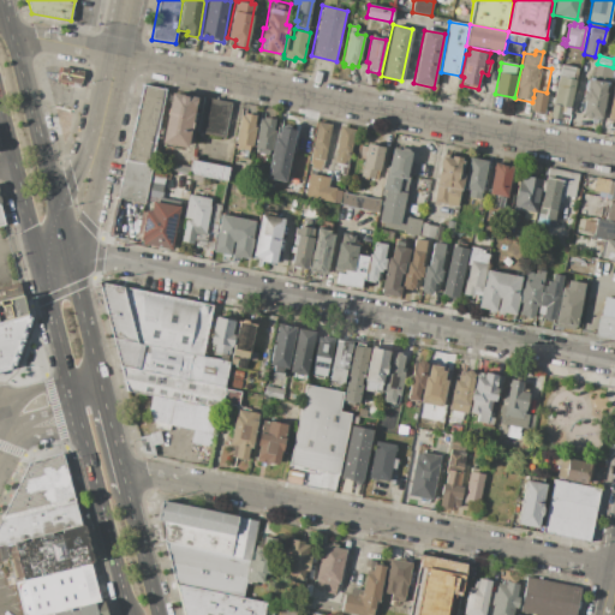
[(562,65),(578,69),(568,117),(559,115),(557,121),(549,119),(553,103),(554,103),(562,65)]
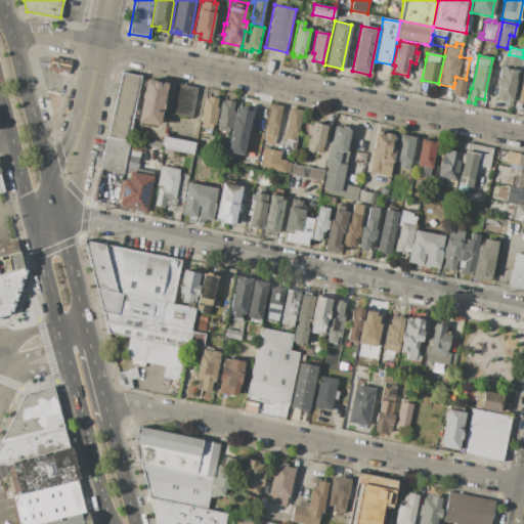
[(52,56),(72,61),(70,72),(49,68),(52,56)]
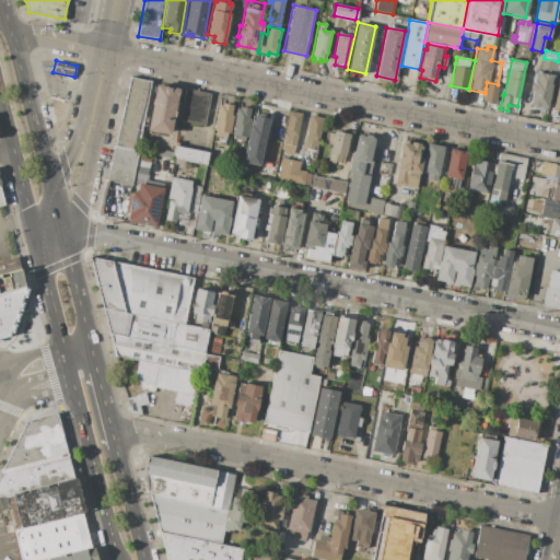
[(536,71),(553,76),(546,108),(538,107),(538,108),(528,106),(536,71)]
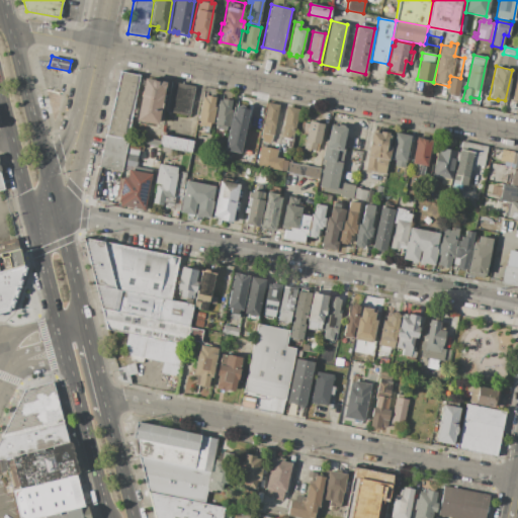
[(120,71),(141,75),(127,139),(107,135),(120,71)]
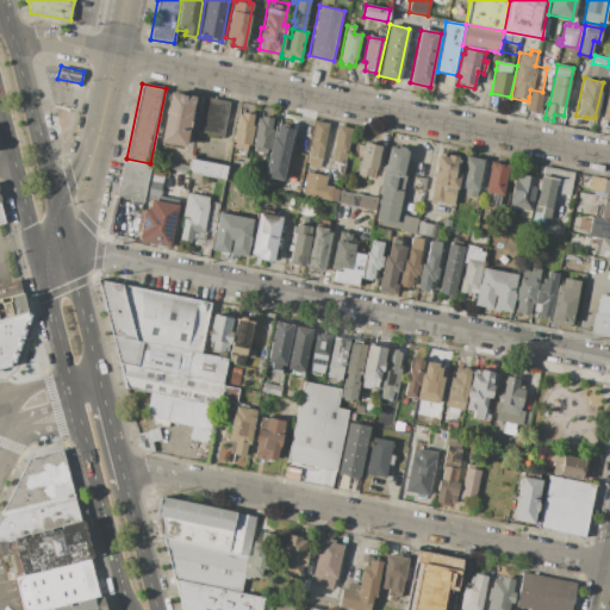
[(530,89),(542,92),(539,113),(526,111),(528,101),(529,97),(530,89)]
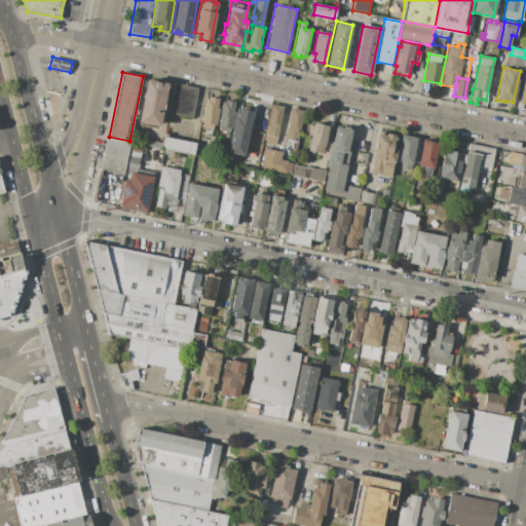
[(146,78),(168,82),(160,127),(138,123),(146,78)]
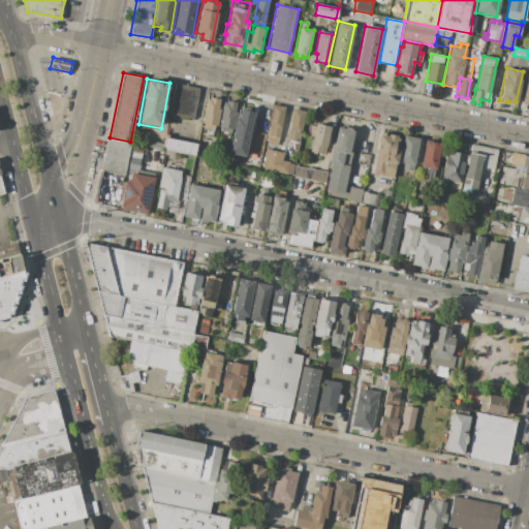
[(175,84),(197,88),(192,118),(169,115),(175,84)]
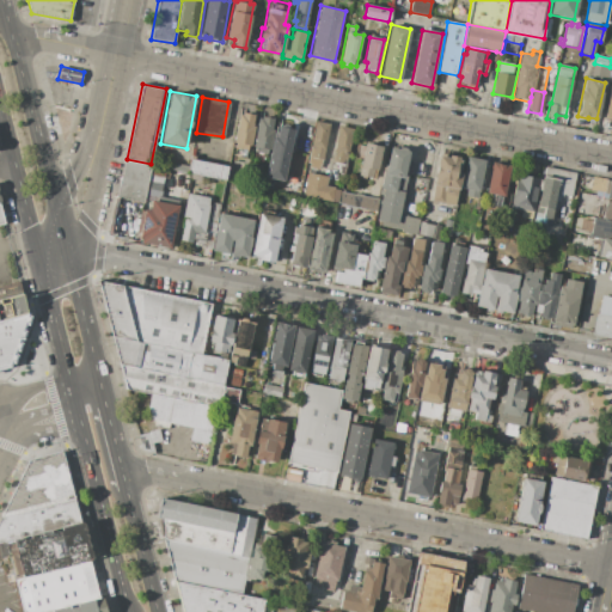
[(239,111),(257,115),(251,146),(248,145),(245,159),(237,157),(238,148),(236,148),(236,142),(234,142),(239,111)]
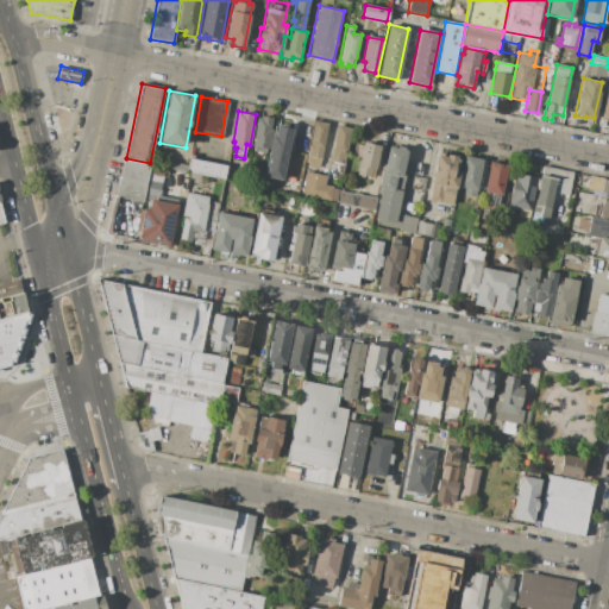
[(272,118),(271,129),(272,129),(269,149),(267,149),(267,154),(253,151),(255,145),(252,145),(257,117),(261,118),(261,115),(272,118)]
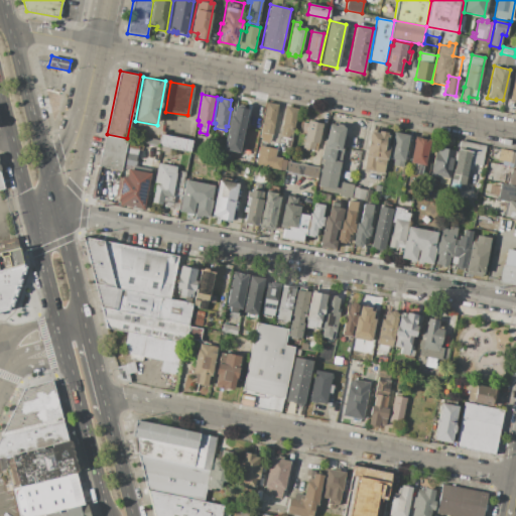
[(266,102),(278,105),(271,141),(258,138),(266,102)]
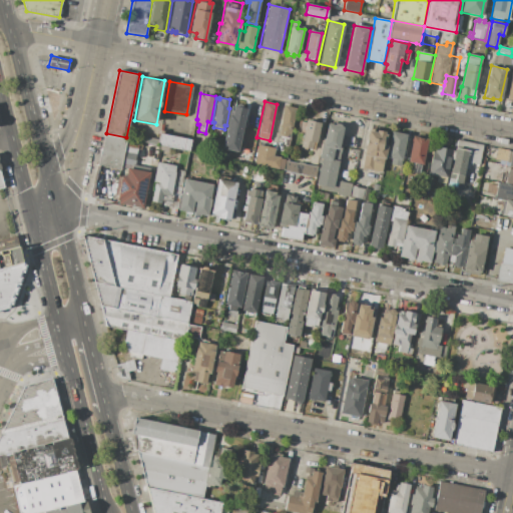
[(285,105),(296,108),(289,143),(282,142),(283,135),(278,134),(285,105)]
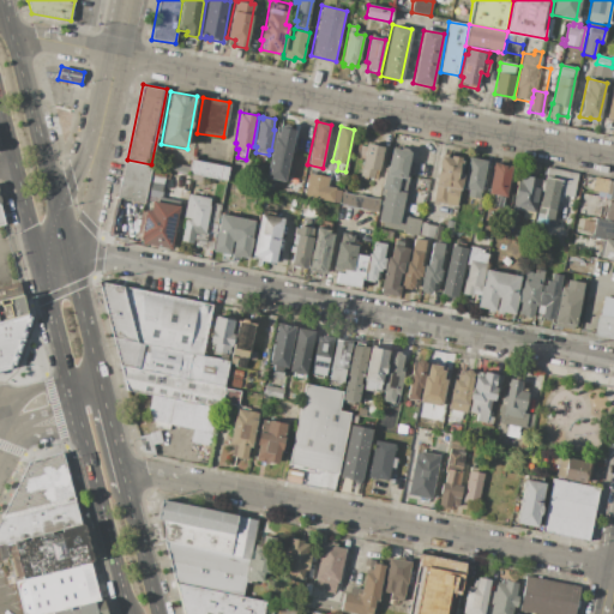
[(295,130),(284,180),(270,178),(271,170),(268,170),(275,137),(277,138),(280,127),(295,130)]
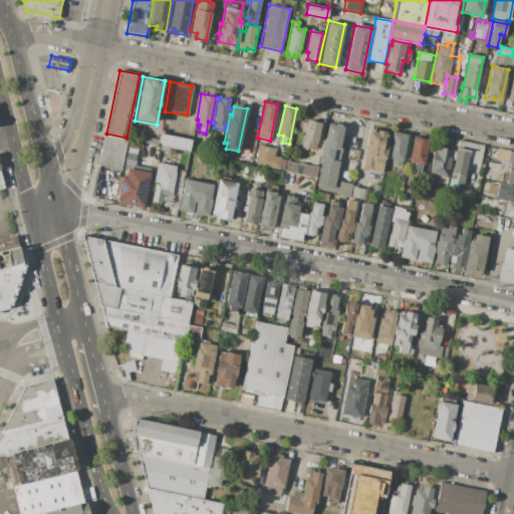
[(301,118),(321,122),(315,150),(307,148),(307,150),(300,148),(303,134),(298,133),(301,118)]
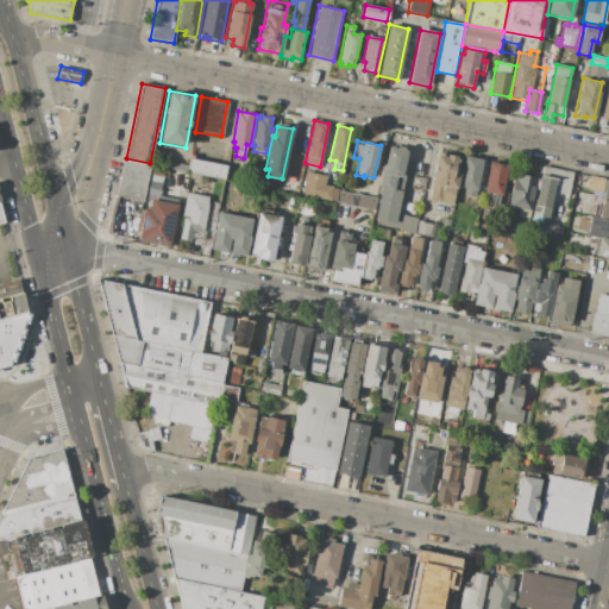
[(388,148),(406,151),(400,177),(397,176),(382,173),(388,148)]
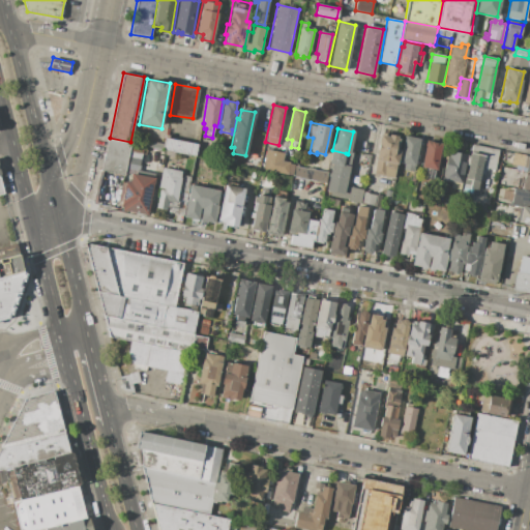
[(380,135),(388,136),(389,135),(400,137),(398,150),(400,150),(398,164),(396,164),(393,178),(374,175),(380,135)]
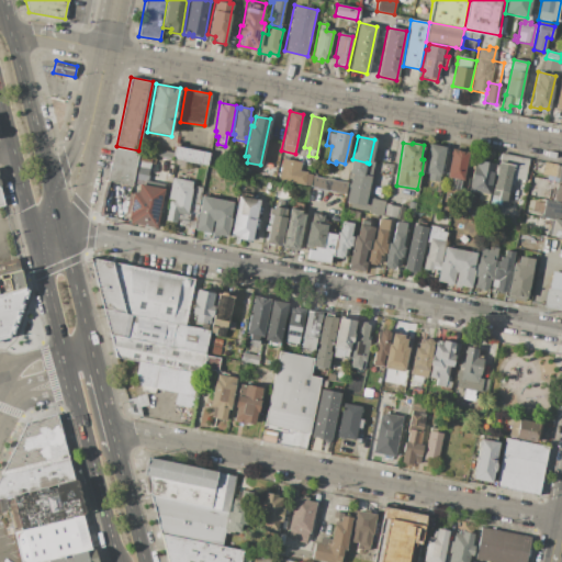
[(429,144),(445,147),(439,182),(427,180),(428,173),(424,172),(429,144)]
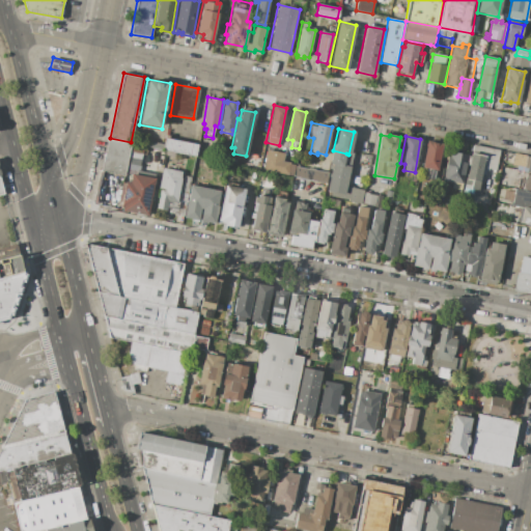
[(110,138),(102,172),(126,177),(128,164),(130,150),(131,142),(110,138)]
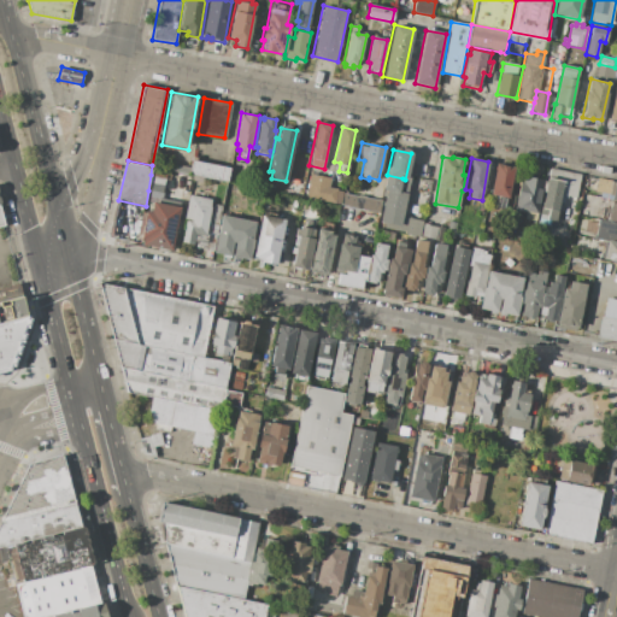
[(192,160),(230,168),(227,181),(189,174),(191,168),(192,160)]
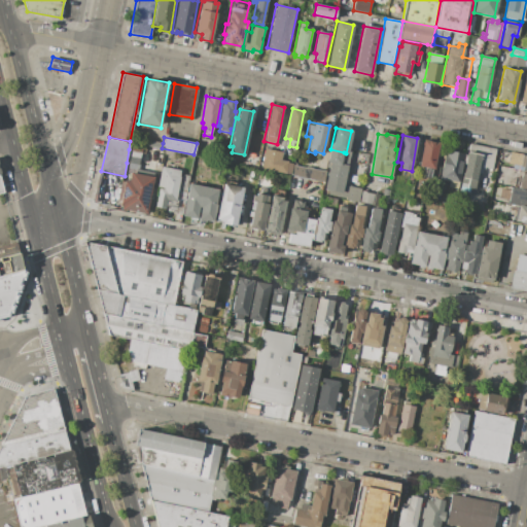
[(147,140),(163,143),(162,148),(146,145),(147,140)]
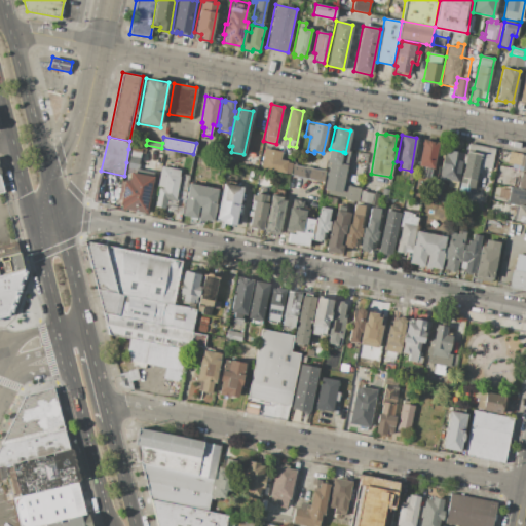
[(423,140),(439,143),(434,170),(418,165),(423,140)]
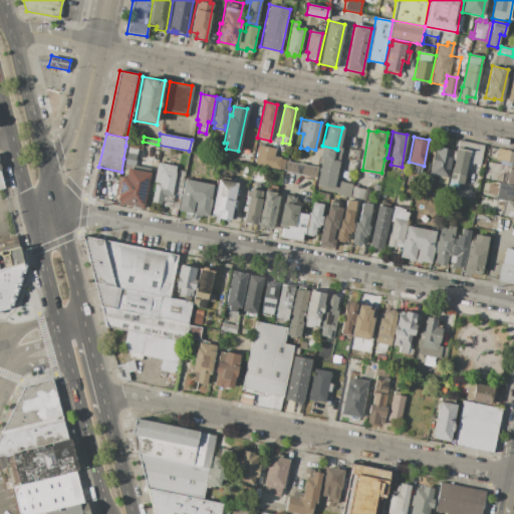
[(458,141),(483,146),(479,165),(467,163),(464,178),(461,177),(458,189),(449,187),(458,141)]
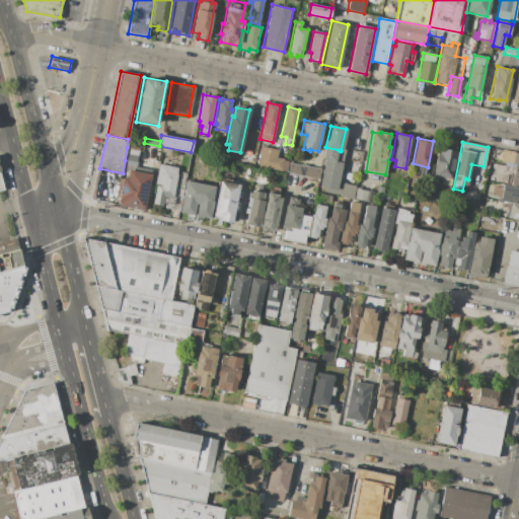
[(261,146),(278,149),(277,157),(284,159),(284,160),(289,161),(288,162),(287,171),(254,165),(256,155),(260,155),(261,146)]
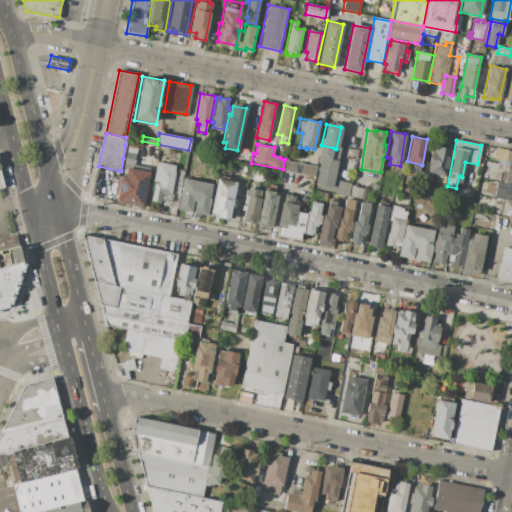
[(137,147),(135,160),(123,158),(125,145),(137,147)]
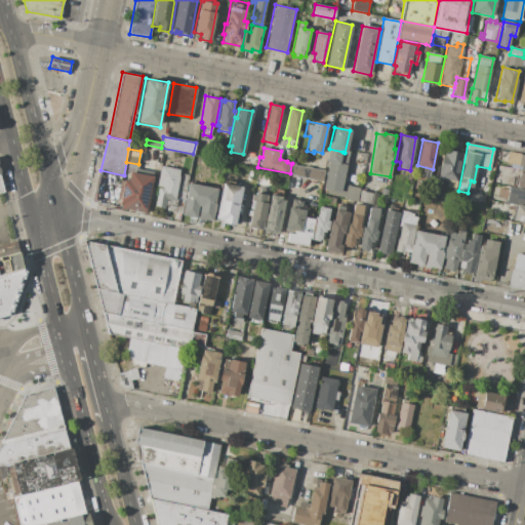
[(329,149),(342,152),(339,164),(327,161),(329,149)]
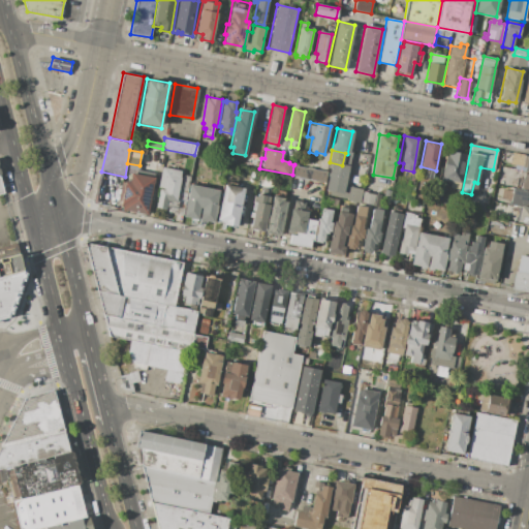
[(446,151),(467,155),(461,184),(440,180),(446,151)]
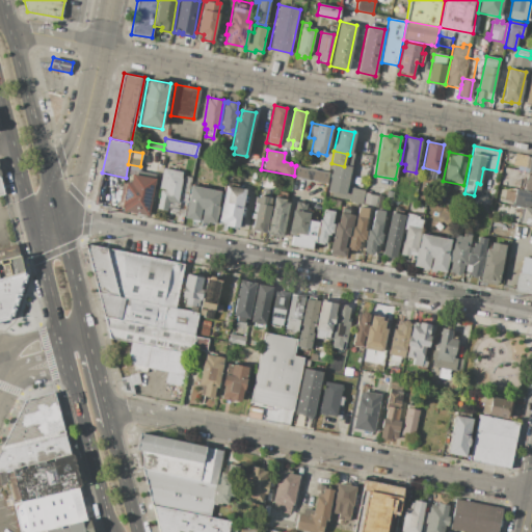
[(331,163),(344,166),(351,167),(346,186),(345,194),(328,191),(326,191),(331,163)]
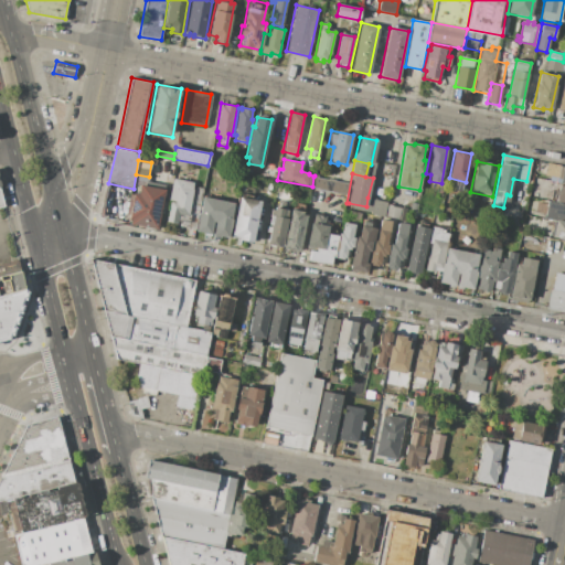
[(313,177),(349,184),(348,193),(312,187),(313,177)]
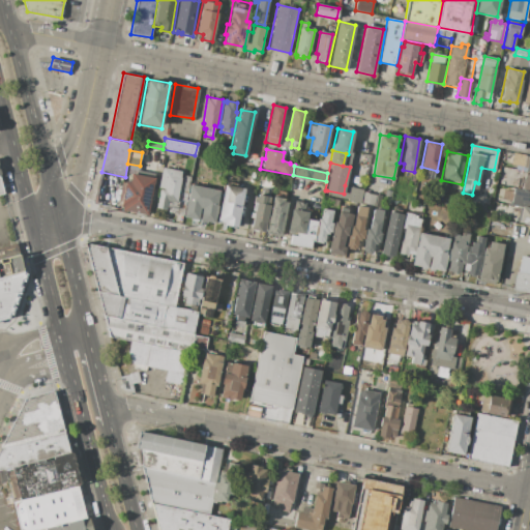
[(162,167),(182,171),(176,202),(168,201),(166,209),(154,207),(162,167)]
